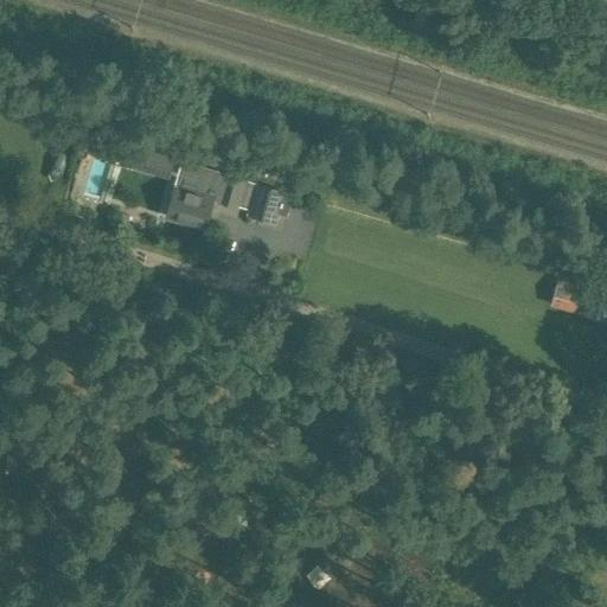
[(126,147),(123,167),(171,172),(173,152),(126,147)]
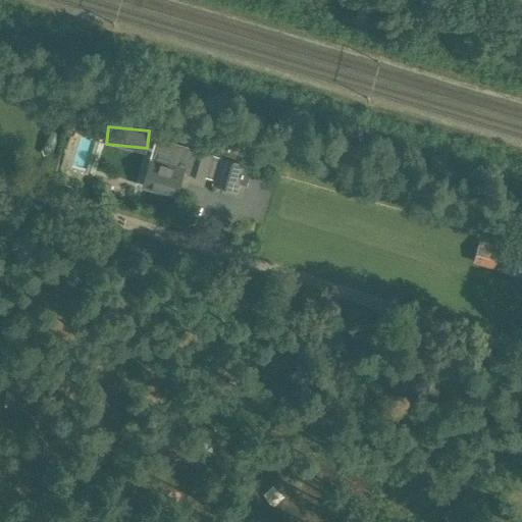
[(187,159),(152,149),(141,188),(175,198),(187,159)]
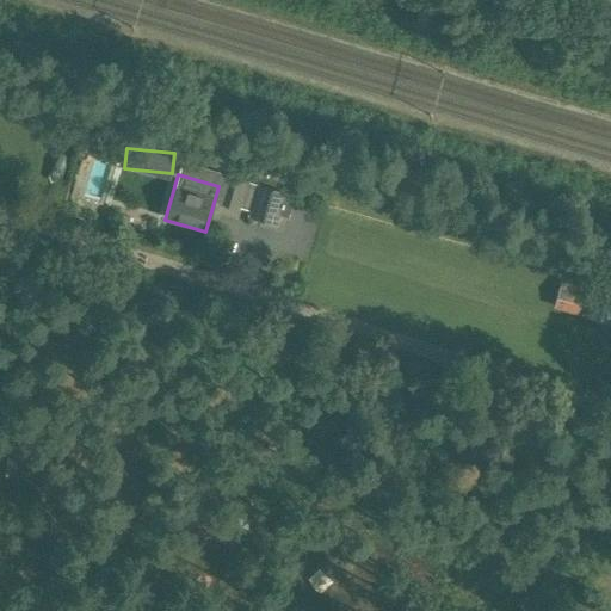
[(287,195),(257,186),(247,183),(226,176),(217,202),(250,213),(248,216),(277,224),(287,195)]
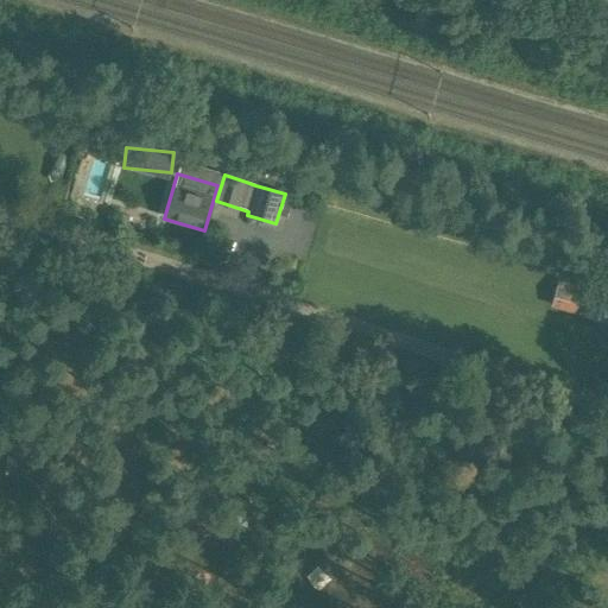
[(607,284),(591,279),(589,290),(581,316),(606,323),(607,315),(607,284)]
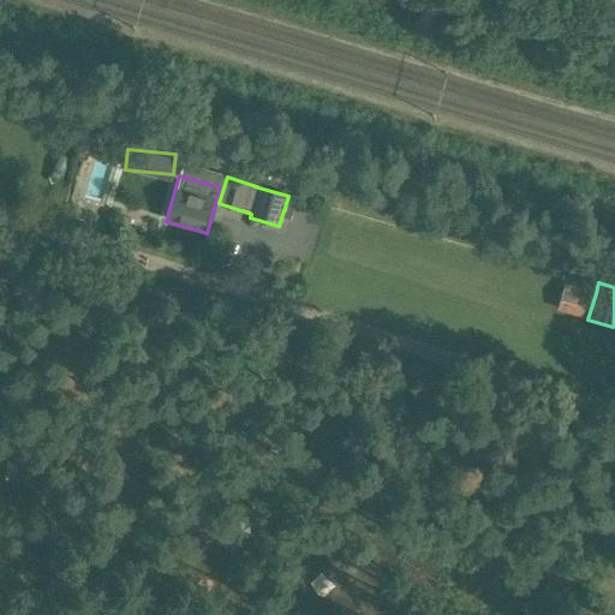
[(587,320),(596,293),(587,291),(563,285),(556,310),(580,317),(580,316),(587,318),(587,320)]
